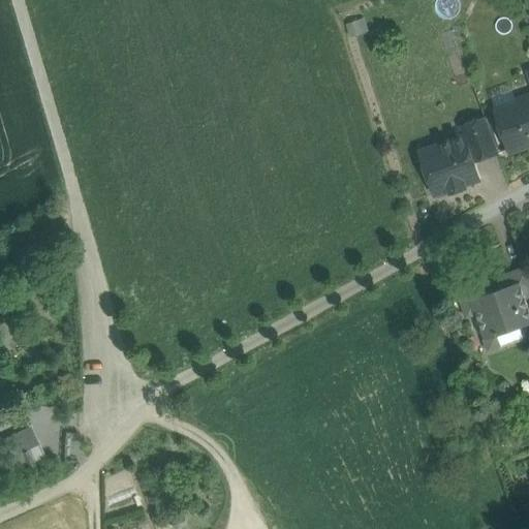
[(350,39),(369,32),(364,19),(345,25),(350,39)]
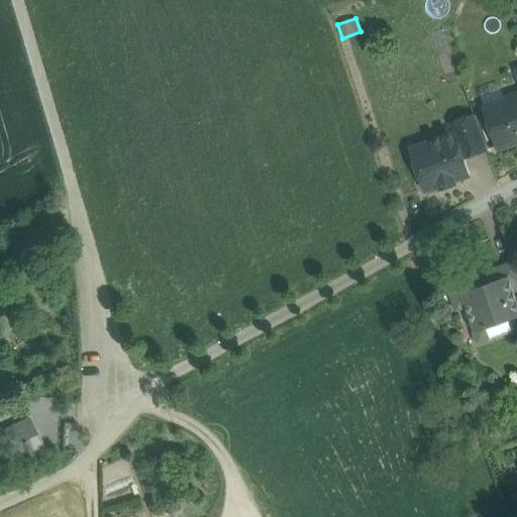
[(516,95),(497,102),(499,106),(486,110),(499,148),(516,141),(516,95)]
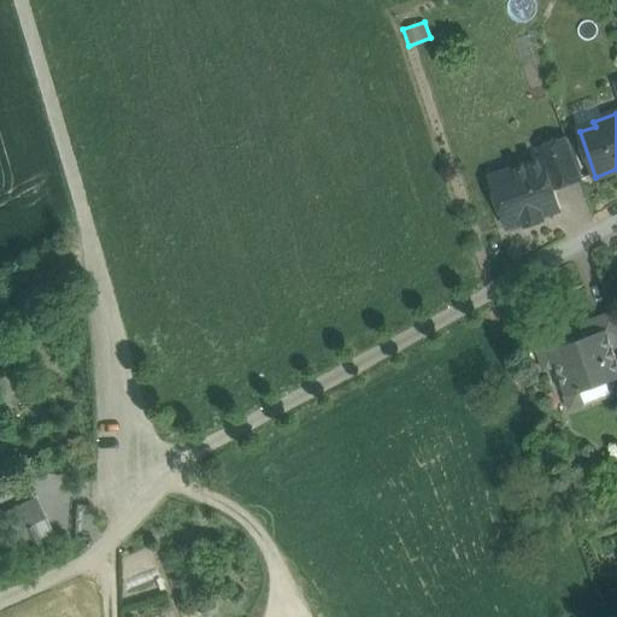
[(566,139),(536,148),(541,160),(542,160),(552,189),(581,180),(566,139)]
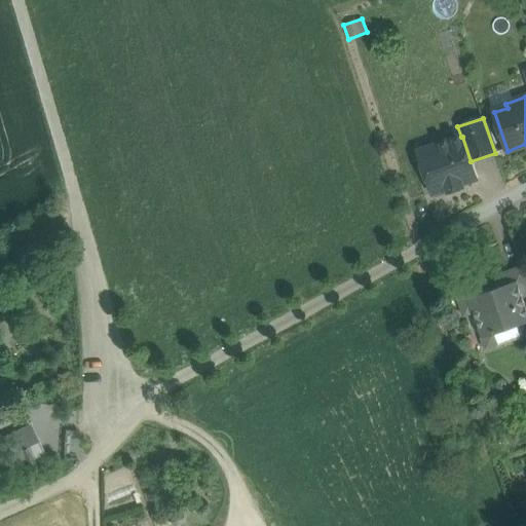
[(461,137),(440,144),(435,153),(420,158),(431,193),(446,189),(447,192),(463,187),(462,183),(477,178),(471,161),(462,137),(461,137)]
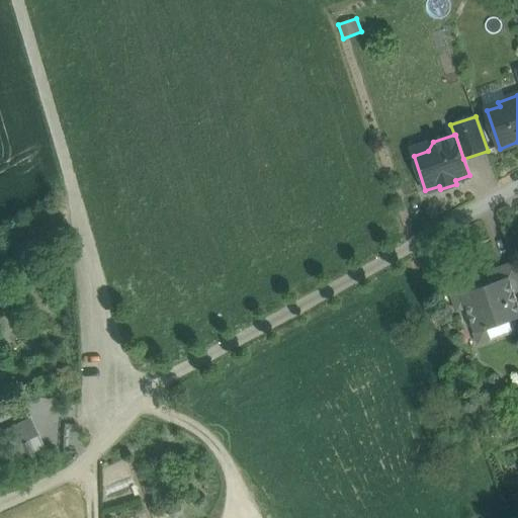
[(517,267),(516,261),(494,269),(497,275),(498,280),(508,277),(513,288),(517,286),(517,267)]
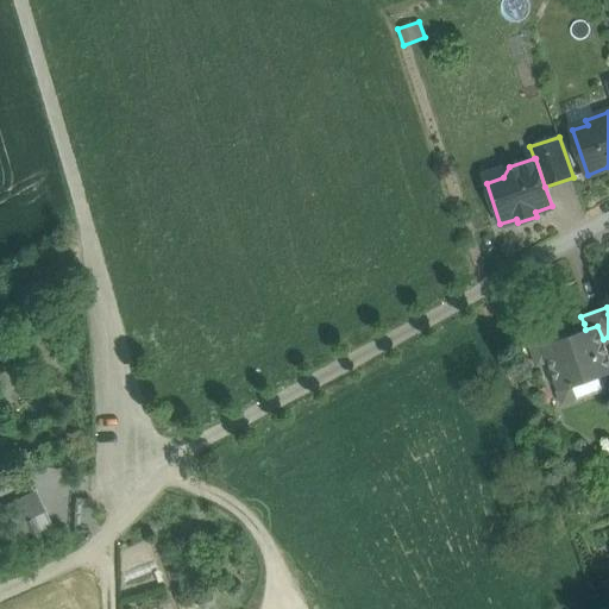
[(545,315),(521,324),(537,366),(548,363),(542,345),(554,341),(552,336),(545,315)]
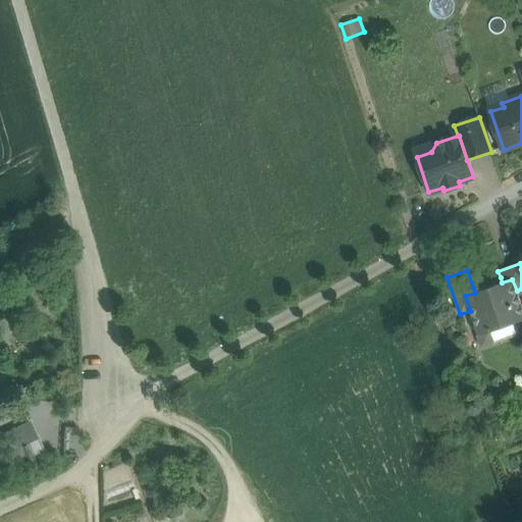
[(501,277),(473,288),(475,293),(465,296),(470,311),(479,335),(515,322),(521,319),(521,305),(517,291),(512,279),(502,282),(501,277)]
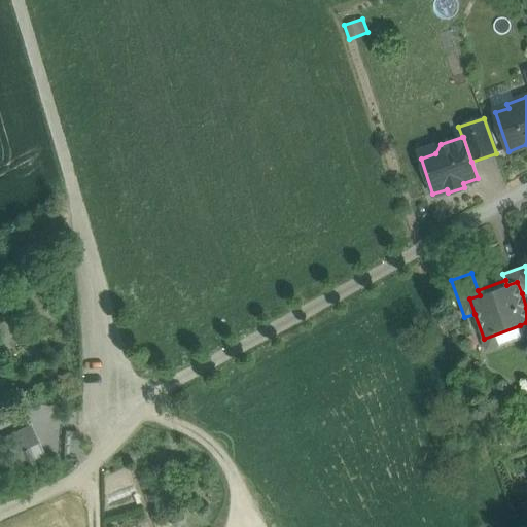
[(31,425),(3,438),(20,471),(27,468),(29,475),(40,469),(37,463),(46,458),(31,425)]
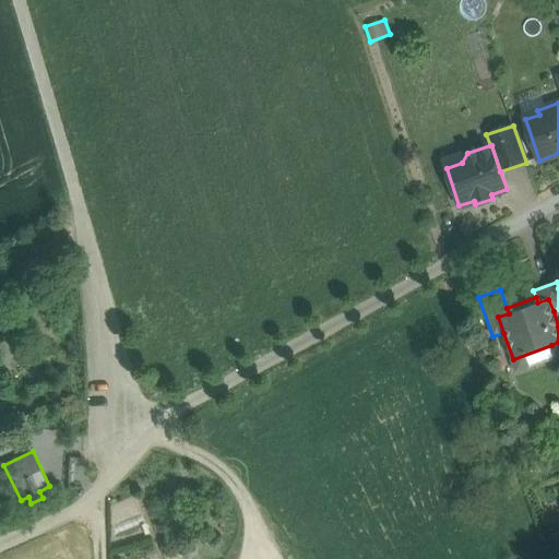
[(193,545),(180,549),(182,558),(187,558),(197,557),(193,545)]
